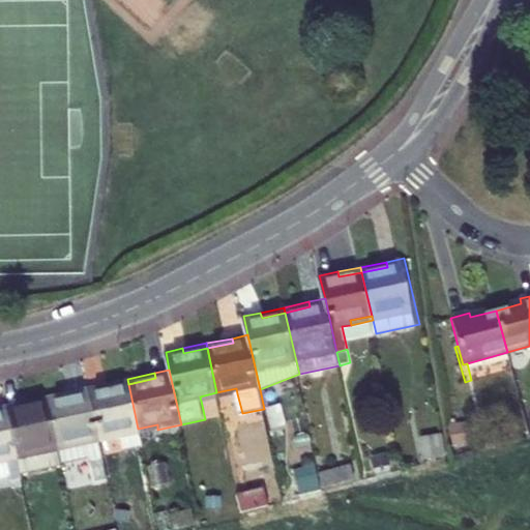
[(107,389),(128,384),(127,379),(106,384),(107,389)]
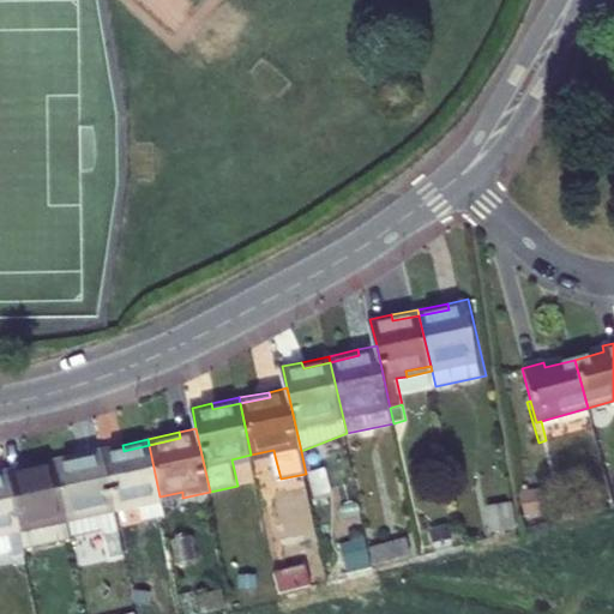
[(164,516),(161,503),(160,497),(149,445),(124,451),(122,445),(102,449),(115,512),(140,507),(144,522),(164,516)]
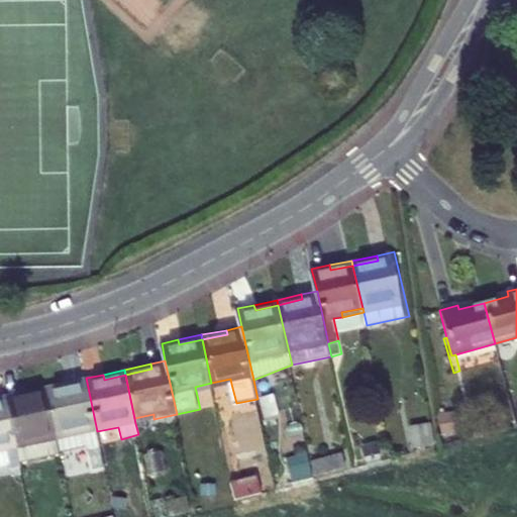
[(102,469),(105,468),(97,431),(86,378),(70,382),(71,387),(46,392),(61,453),(87,447),(95,488),(105,486),(102,469)]
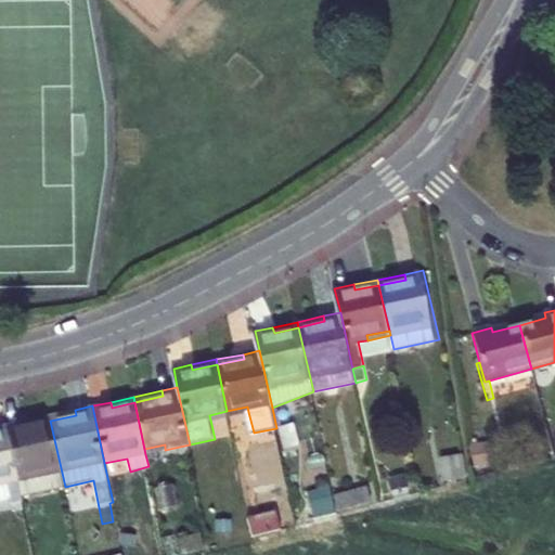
[(229,416),(248,412),(247,407),(227,411),(229,416)]
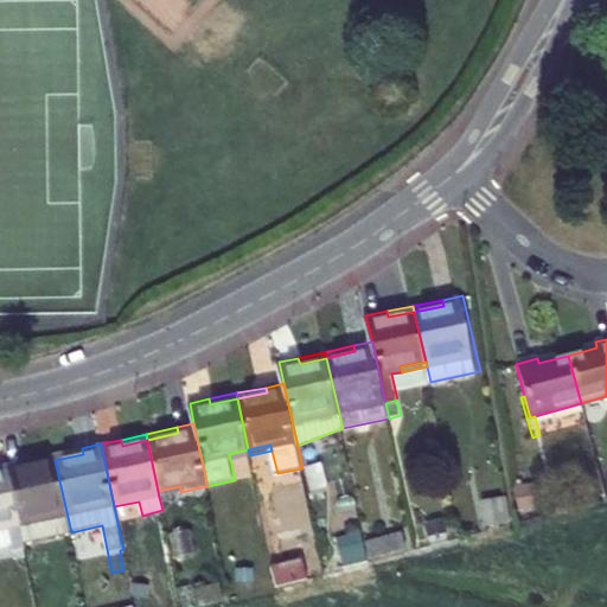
[(55,454),(55,460),(83,454),(82,448),(55,454)]
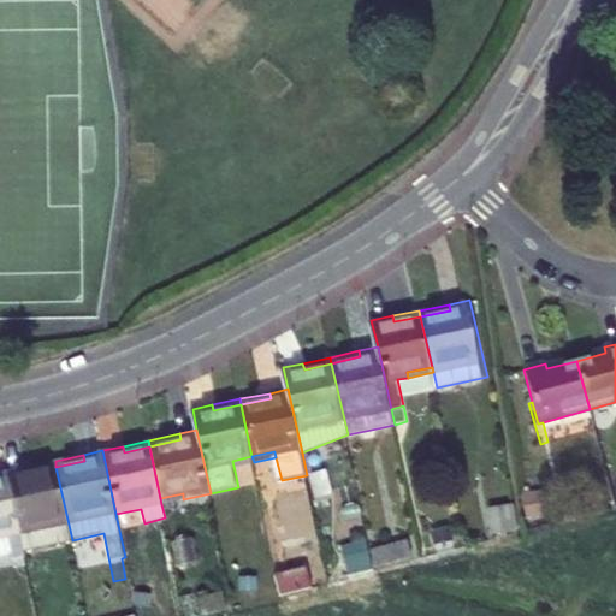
[(232,461),(234,466),(254,462),(252,456),(232,461)]
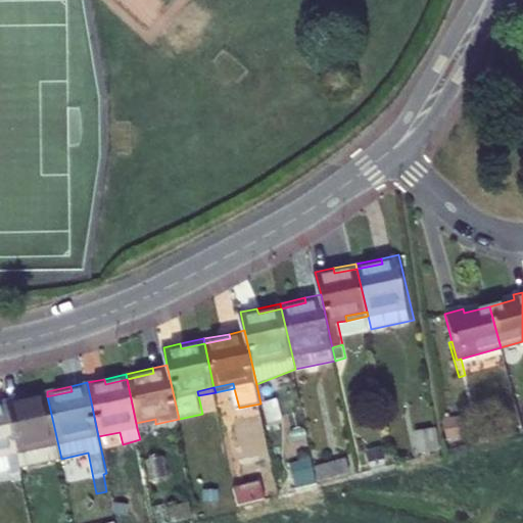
[(25,396),(26,401),(47,396),(47,391),(25,396)]
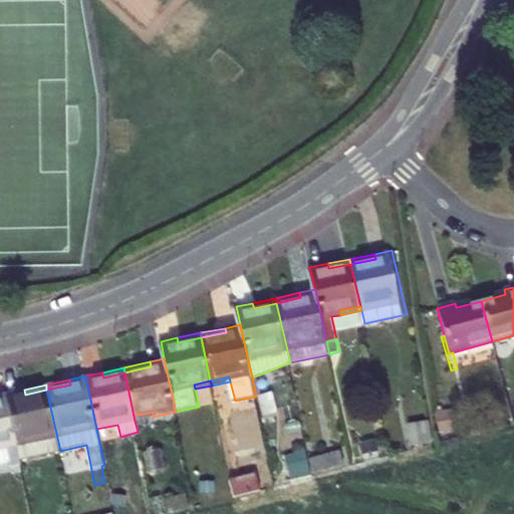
[(60,451),(46,390),(25,395),(24,390),(7,394),(18,448),(26,446),(29,458),(60,451)]
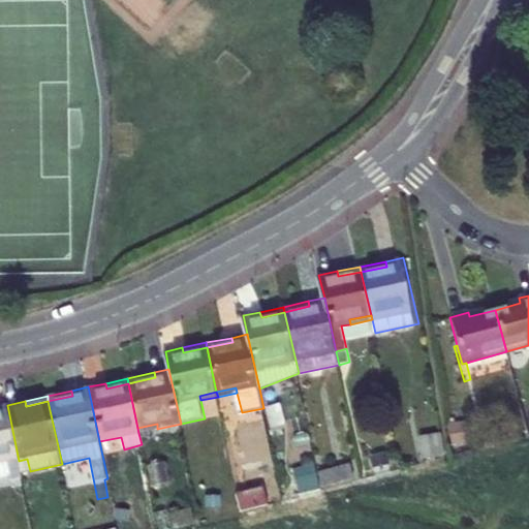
[(23,478),(21,473),(19,461),(7,405),(0,406),(0,476),(8,474),(10,480),(23,478)]
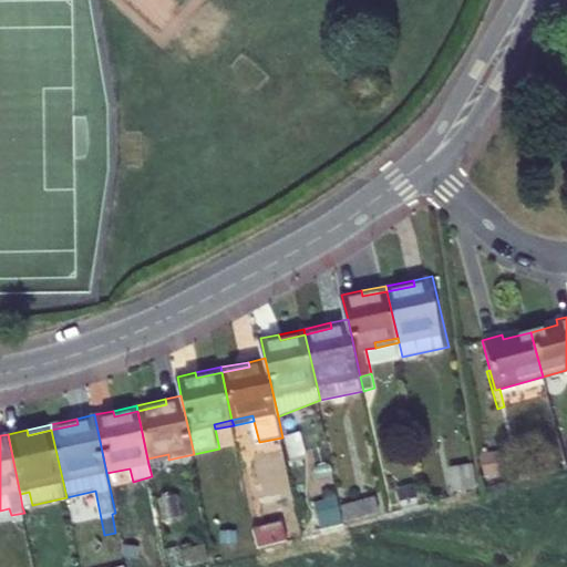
[(148,464),(168,460),(168,454),(147,459),(148,464)]
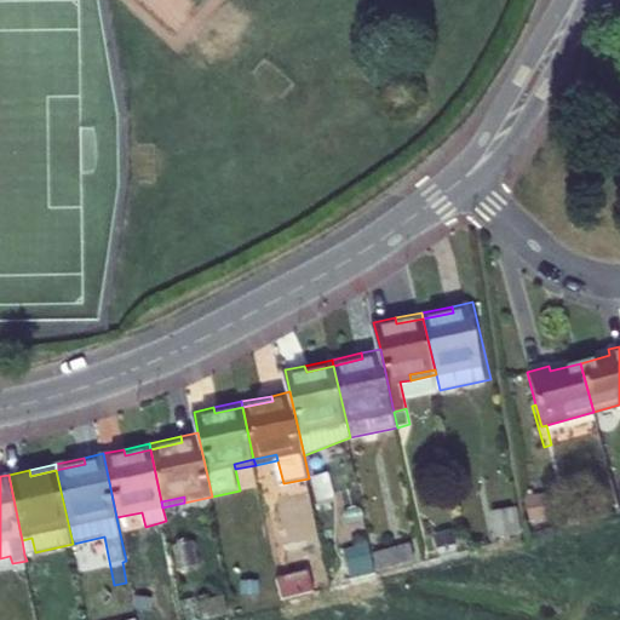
[(516,506),(494,510),(498,535),(520,530),(516,506)]
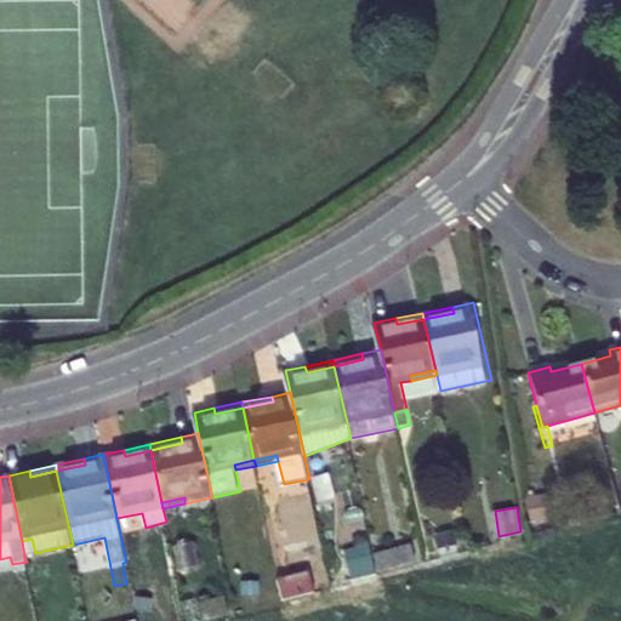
[(440,546),(457,542),(455,530),(437,535),(440,546)]
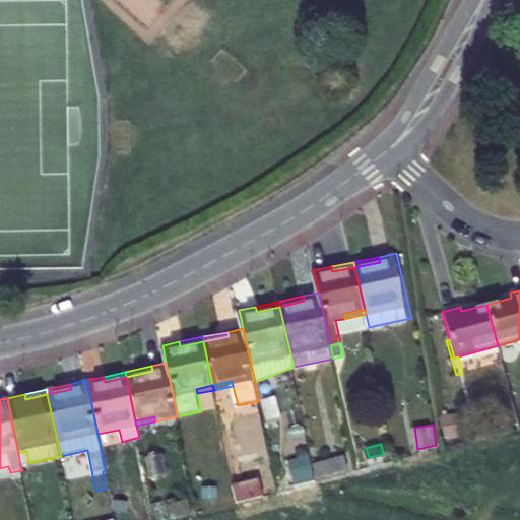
[(18,453),(20,465),(29,463),(26,451),(18,453)]
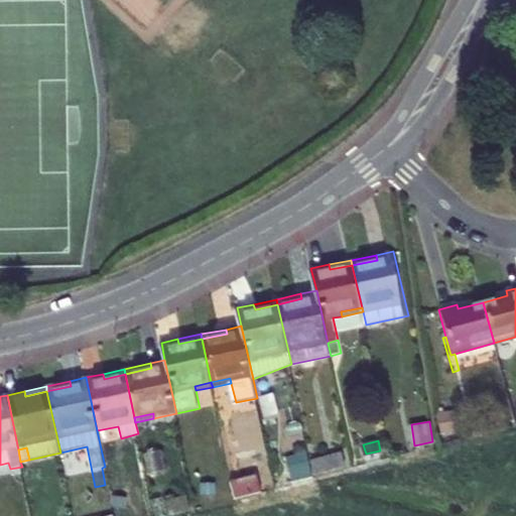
[(318,474),(345,466),(342,453),(314,460),(318,474)]
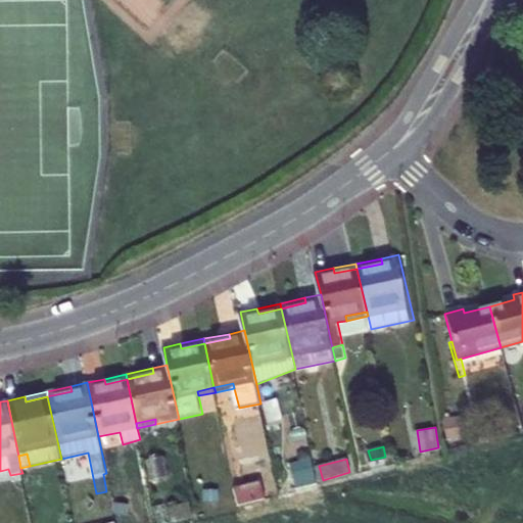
[(316,467),(293,473),(296,488),(319,483),(316,467)]
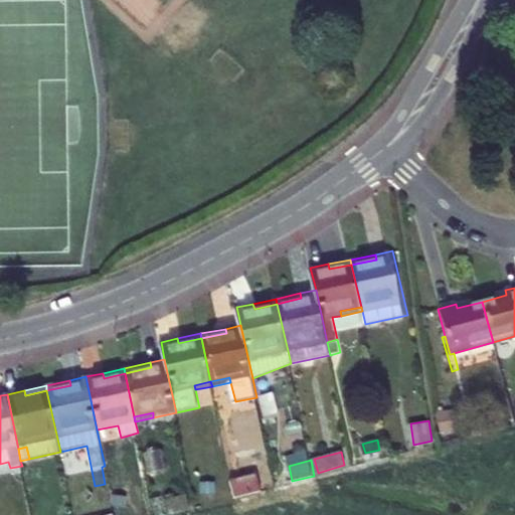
[(236,496),(262,490),(258,473),(232,479),(236,496)]
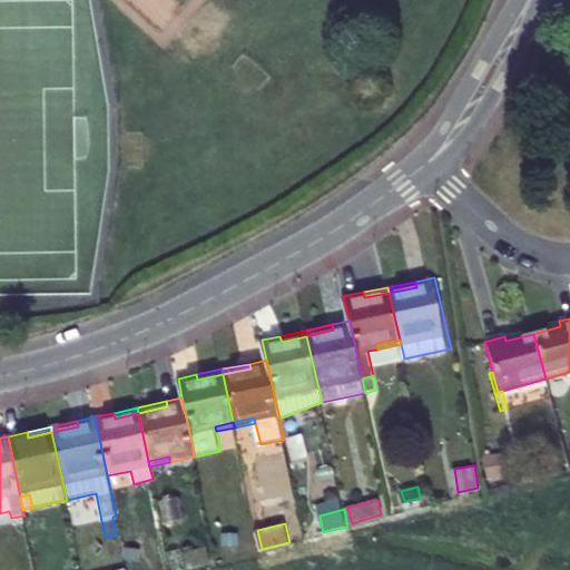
[(239,533),(223,533),(223,547),(239,544),(239,533)]
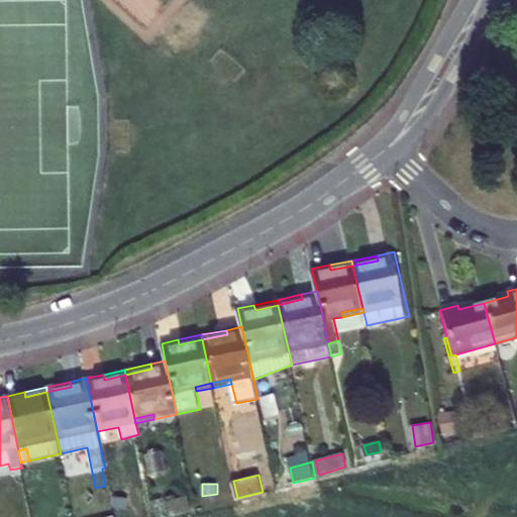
[(188,496),(168,501),(172,514),(192,509),(188,496)]
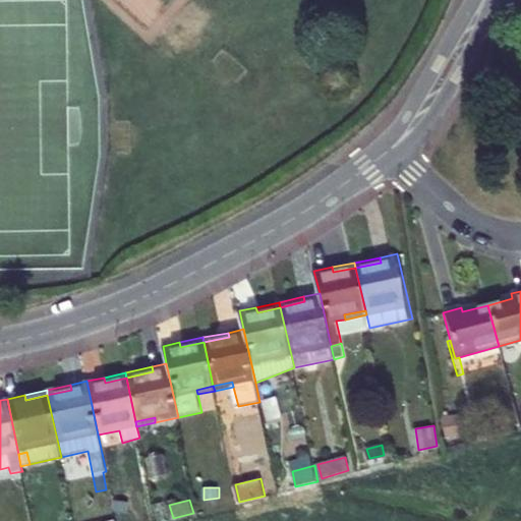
[(125,512),(127,503),(117,501),(115,510),(125,512)]
